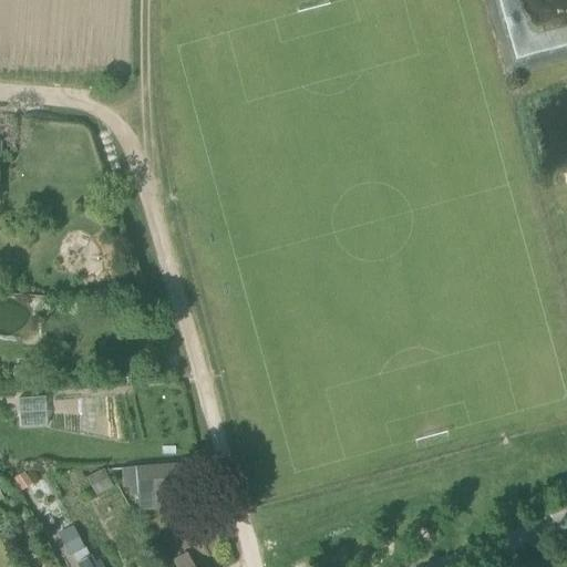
[(187,465),(136,468),(122,468),(123,488),(130,488),(130,496),(138,496),(189,492),(187,465)]
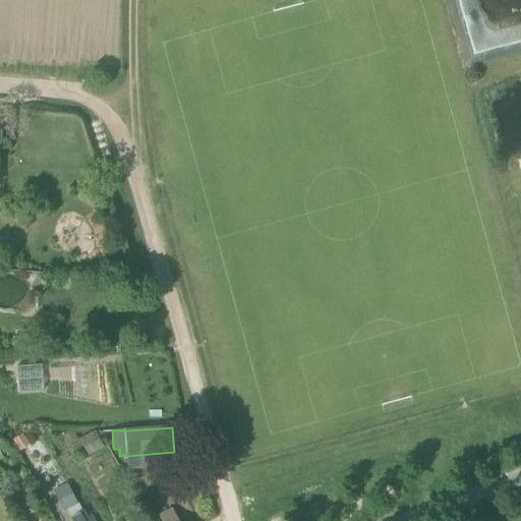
[(103,449),(96,433),(95,431),(79,439),(88,456),(103,449)]
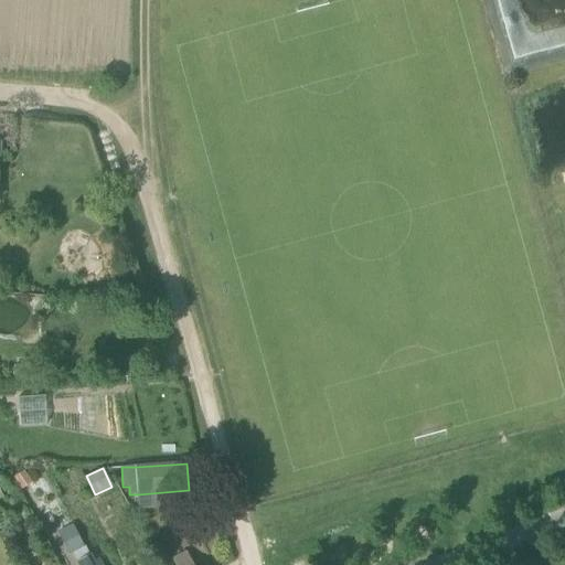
[(70,555),(73,553),(83,547),(73,525),(59,533),(70,555)]
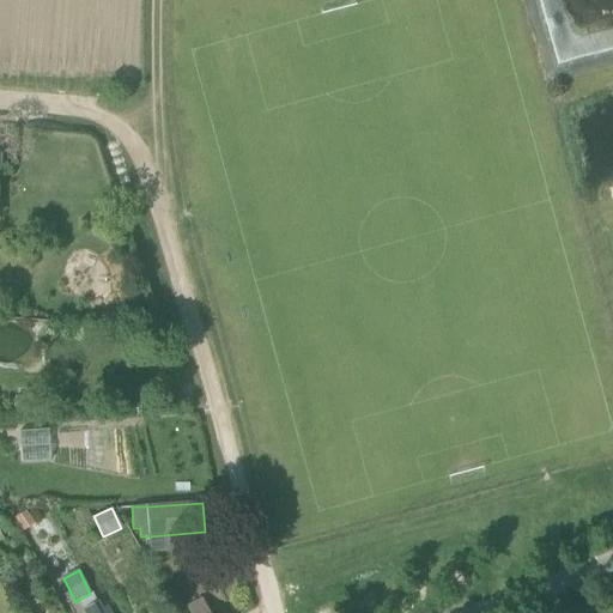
[(189,612),(208,612),(202,599),(187,607),(189,612)]
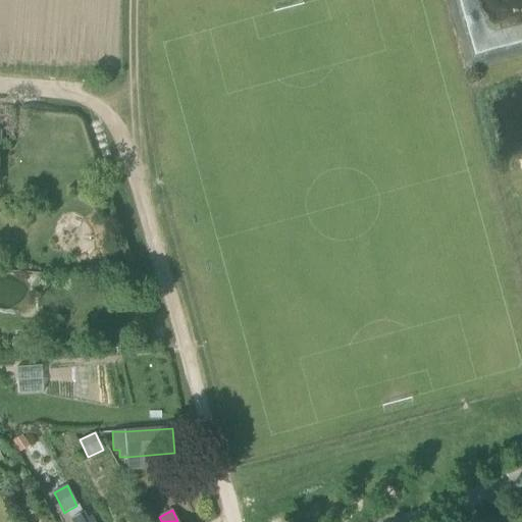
[(84,512),(71,518),(69,519),(70,521),(94,521),(91,516),(87,518),(84,512)]
